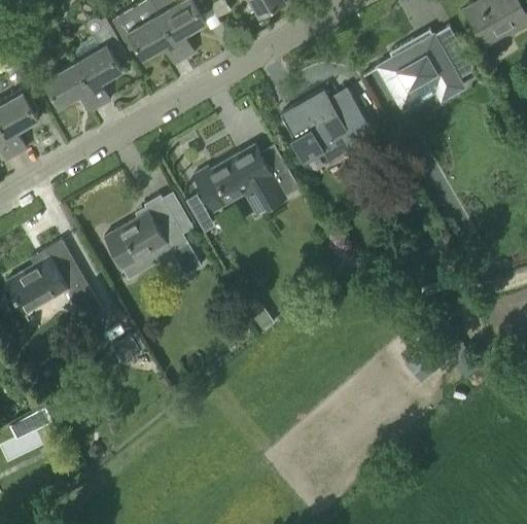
[(184,59),(149,0),(148,0),(111,22),(129,50),(136,46),(143,59),(164,46),(174,64),(184,59)]
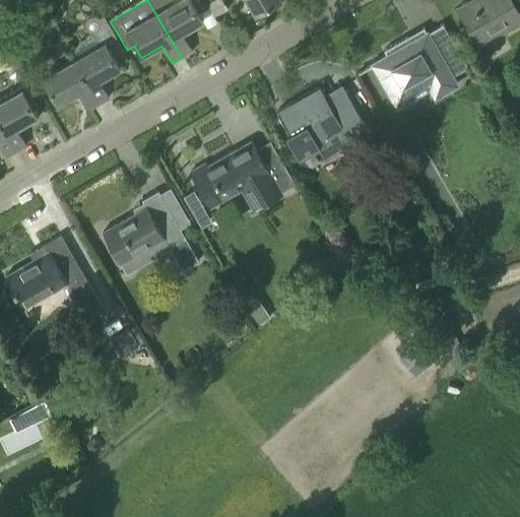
[(147,0),(182,58),(192,52),(182,35),(201,22),(202,23),(202,22),(198,15),(209,9),(203,0),(180,0),(174,3),(172,0),(147,0)]
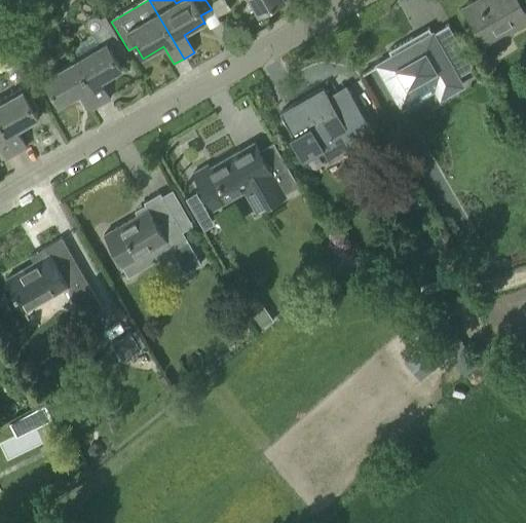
[(249,0),(258,14),(257,15),(258,16),(285,0),(284,0),(249,0)]
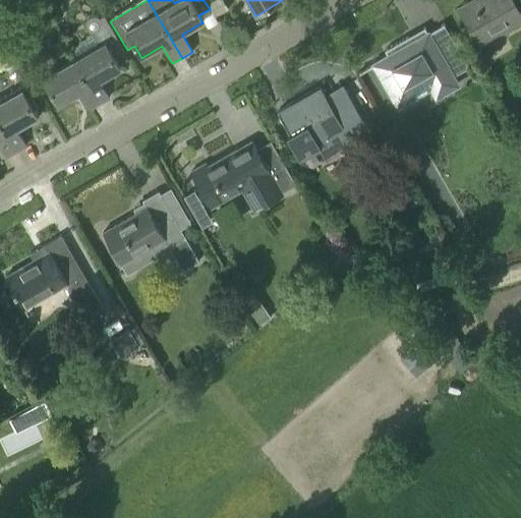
[(520,11),(520,12),(513,0),(488,0),(477,6),(474,1),(458,10),(480,49),(520,25),(520,11)]
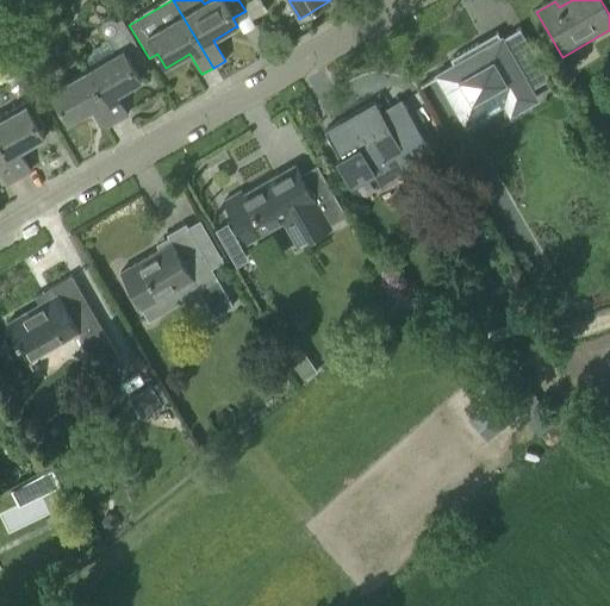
[(86,72),(116,124),(128,117),(116,97),(141,82),(132,68),(145,61),(134,41),(120,20),(117,24),(114,23),(113,22),(111,20),(109,20),(107,22),(106,22),(104,23),(103,24),(101,25),(100,26),(100,27),(99,30),(99,32),(100,33),(100,36),(101,37),(103,38),(105,39),(107,41),(116,55),(86,72)]
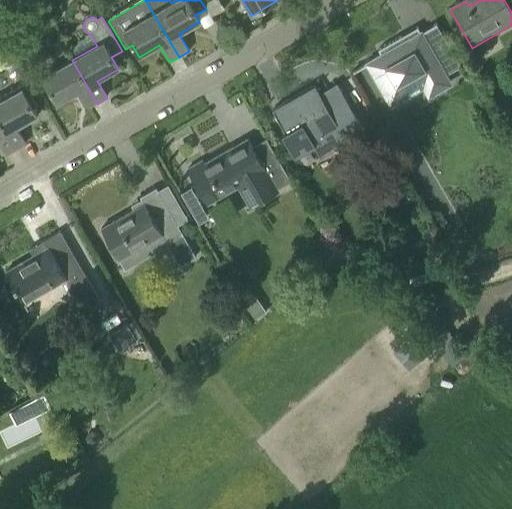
[(422,31),(366,63),(392,109),(424,90),(428,98),(452,85),(448,77),(422,31)]
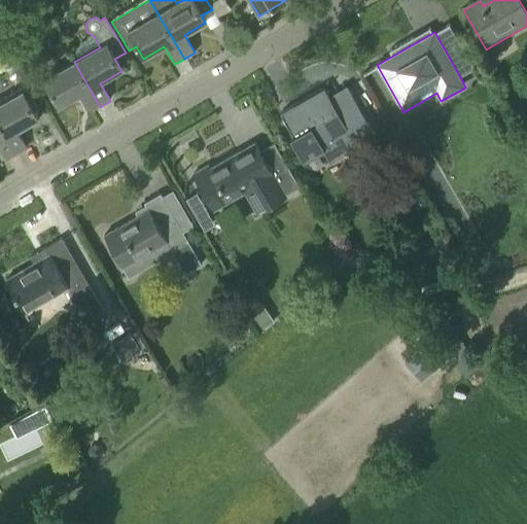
[(74,62),(43,80),(59,107),(60,106),(79,95),(91,112),(100,107),(74,62)]
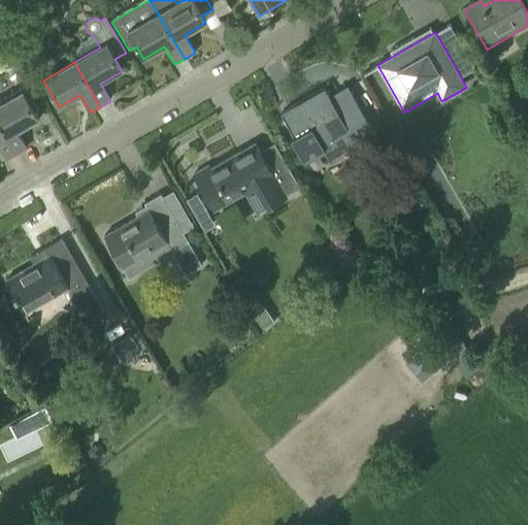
[(282,115),(295,138),(291,140),(304,163),(324,152),(330,163),(357,148),(355,144),(373,134),(348,89),(342,92),(343,95),(331,102),(324,90),(282,115)]
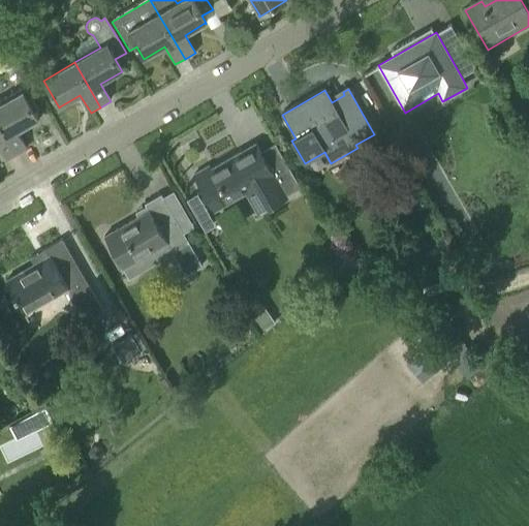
[(0,127),(17,155),(26,150),(16,131),(36,120),(37,120),(27,102),(22,93),(21,90),(6,98),(0,101),(0,127)]
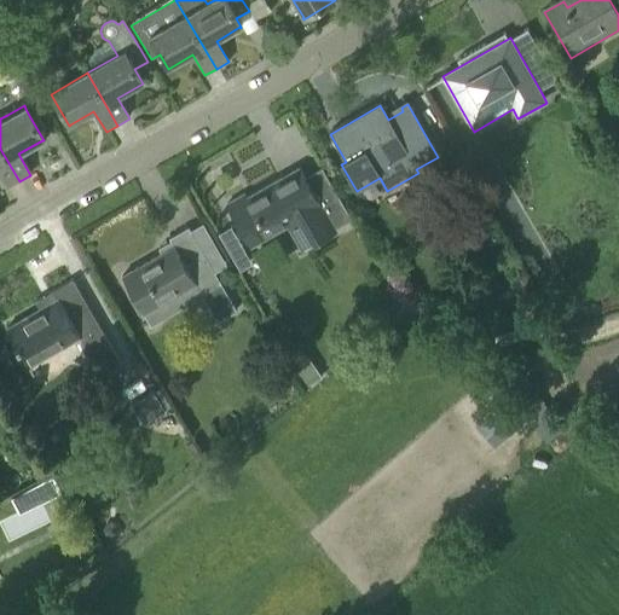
[(0,175),(7,189),(19,181),(0,149),(0,175)]
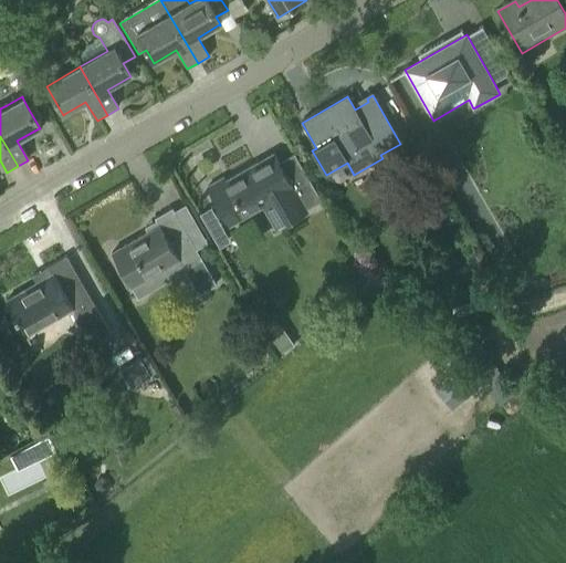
[(228,227),(261,208),(274,231),(289,223),(290,225),(307,215),(274,156),(273,156),(278,165),(262,175),(257,166),(226,184),(224,180),(207,190),(228,227)]
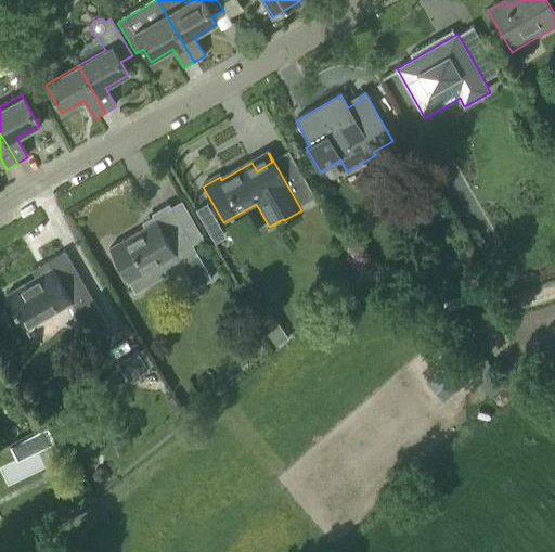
[(210,204),(197,212),(217,244),(230,236),(210,204)]
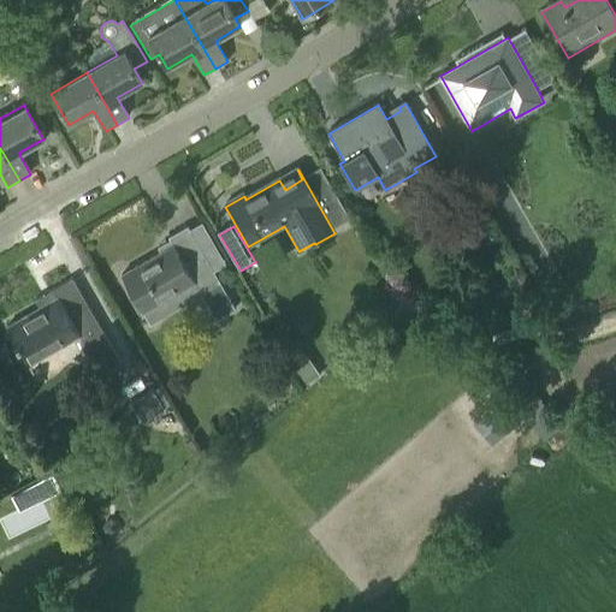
[(235,312),(188,229),(167,239),(172,248),(122,278),(143,315),(194,285),(215,322),(235,312)]
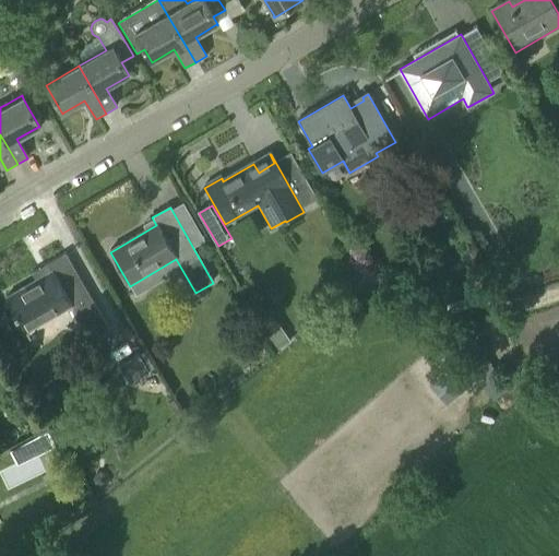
[(25,334),(27,333),(70,308),(91,342),(109,331),(66,255),(32,274),(36,282),(6,299),(25,334)]
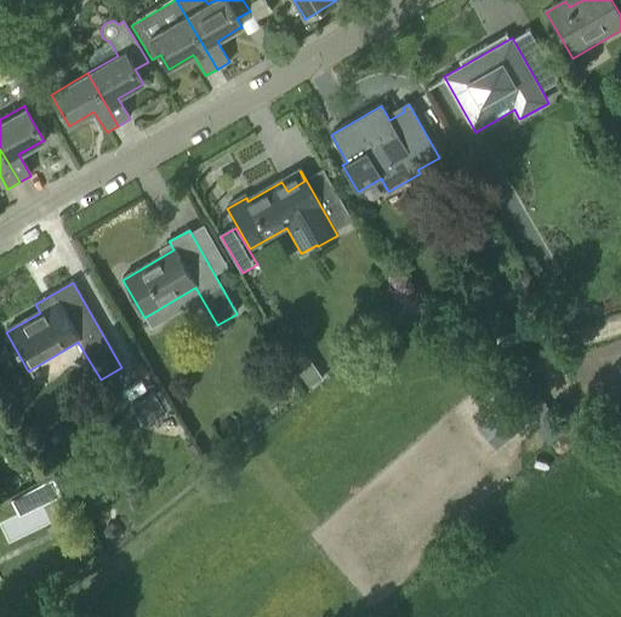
[(323,380),(298,346),(285,355),(309,389),(323,380)]
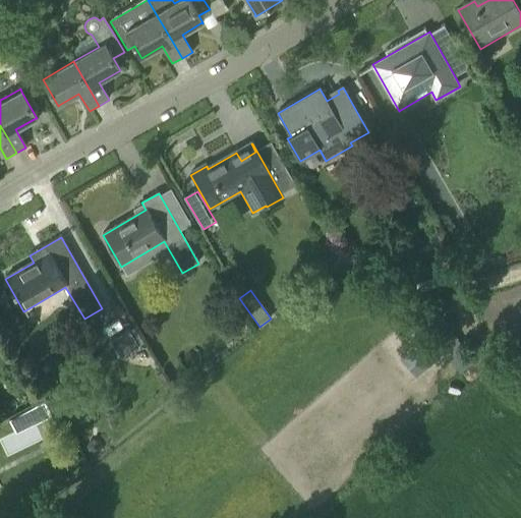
[(399,358),(416,380),(445,355),(459,372),(471,361),(441,324),(399,358)]
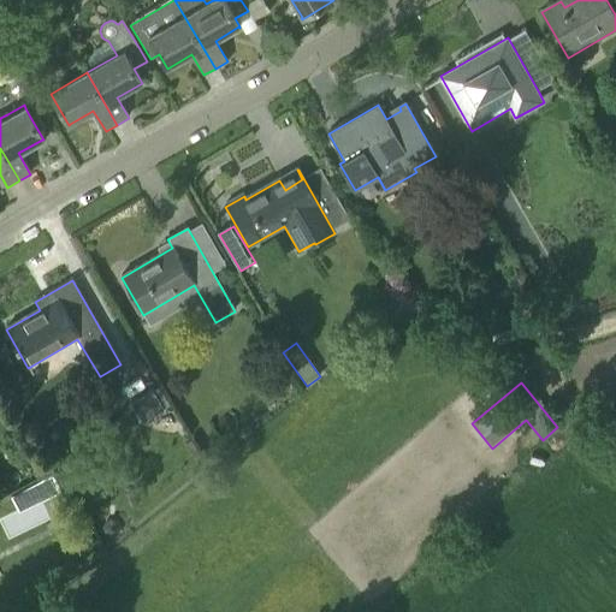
[(143,422),(165,409),(153,391),(132,405),(143,422)]
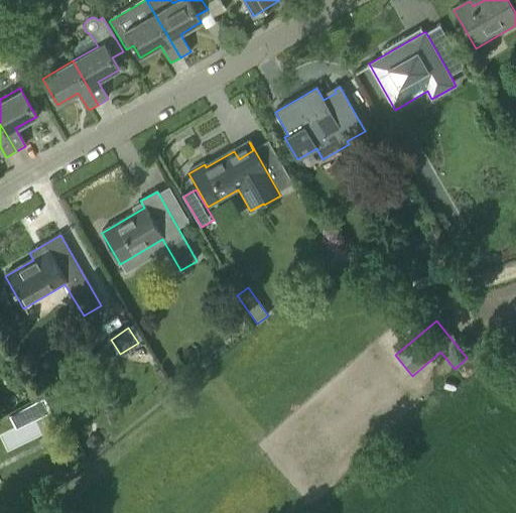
[(42,398),(29,406),(36,420),(50,414),(42,398)]
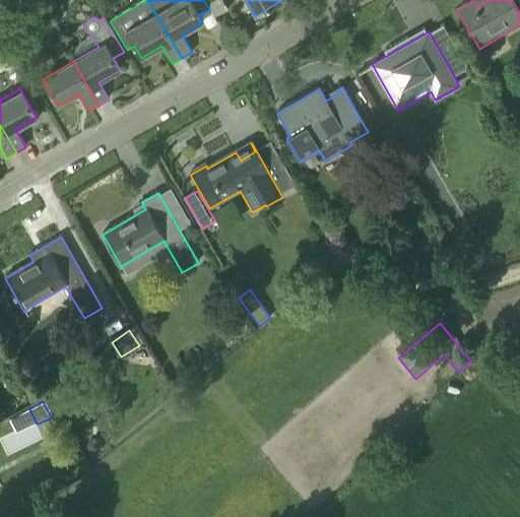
[(44,422),(0,441),(0,442),(10,463),(54,443),(44,422)]
